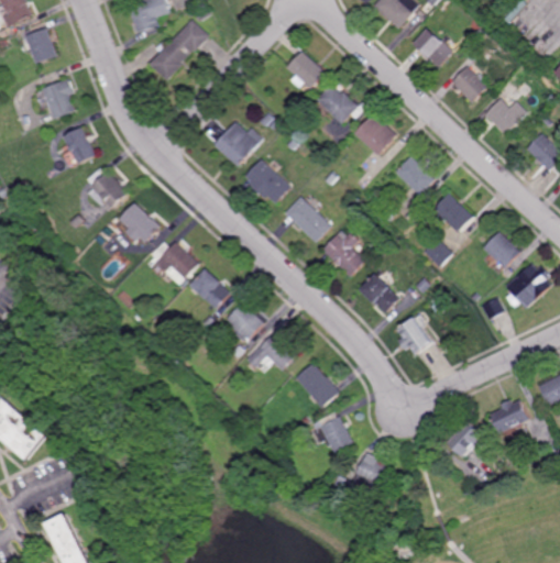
[(33,15),(15,25),(10,14),(9,14),(1,0),(25,0),(28,4),(33,15)]
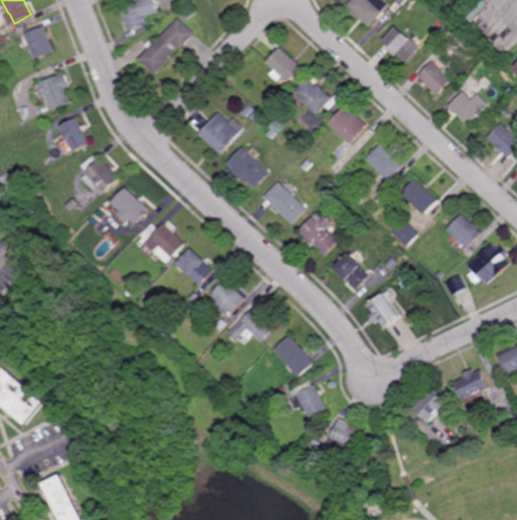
[(127,30),(117,5),(130,0),(152,0),(157,12),(143,17),(145,23),(127,30)]
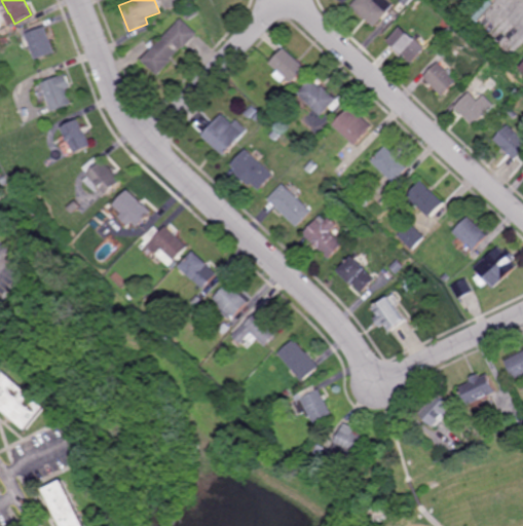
[(385,0),(390,5),(385,10),(386,11),(372,27),(348,5),(352,0),(385,0)]
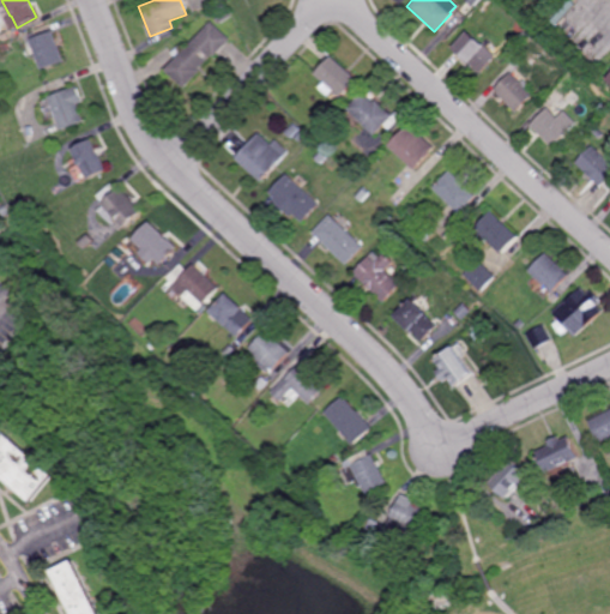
[(211,56),(210,55),(195,71),(197,72),(181,89),(162,71),(174,59),(168,53),(175,44),(181,50),(209,22),(228,40),(211,56)]
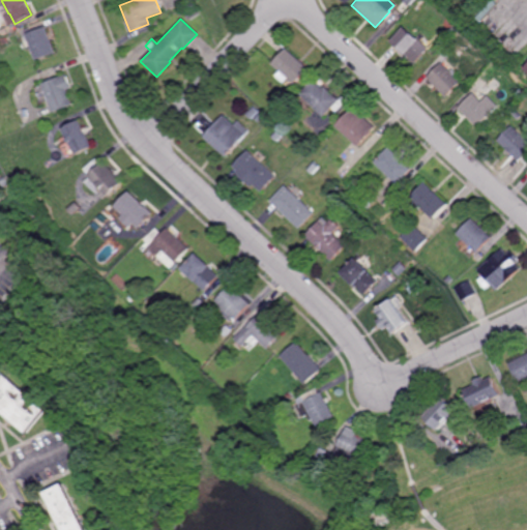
[(438,34),(434,31),(440,25),(444,28),(438,34)]
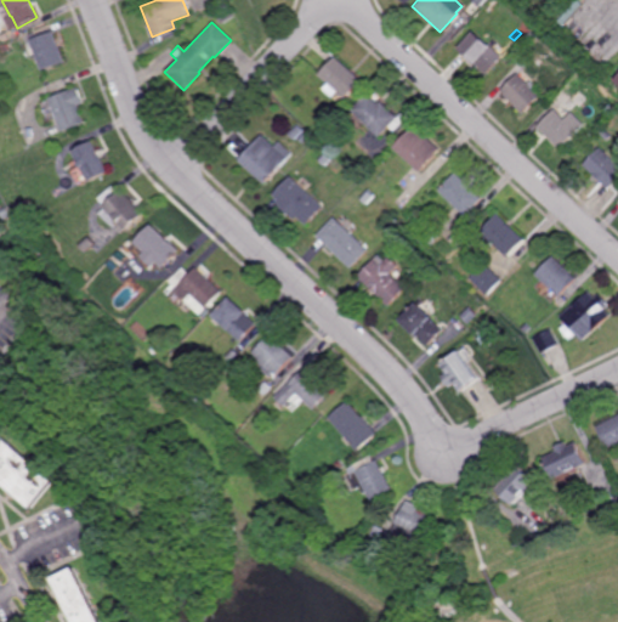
[(40,72),(29,40),(52,32),(63,63),(40,72)]
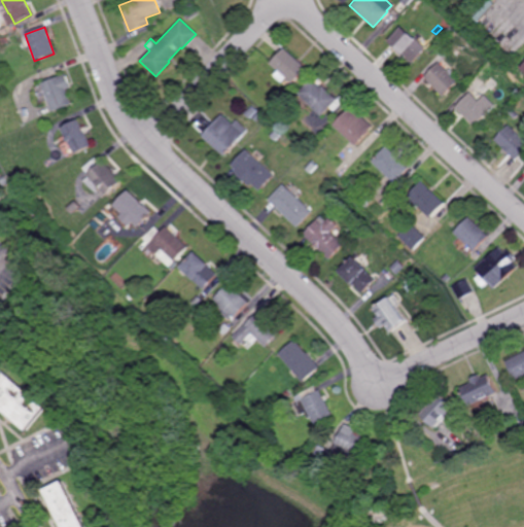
[(411,39),(412,38),(423,48),(409,64),(385,41),(398,27),(411,39)]
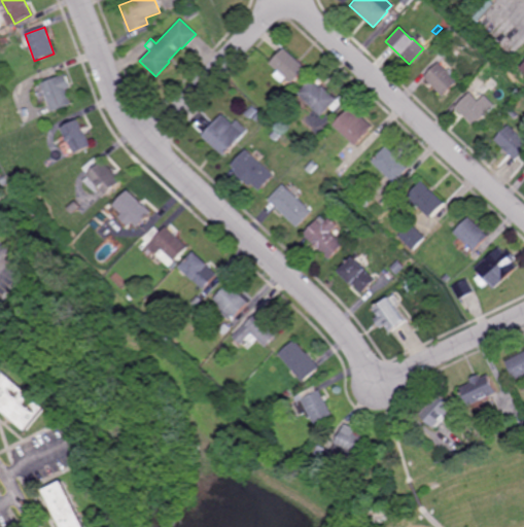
[(291,84),(284,77),(280,82),(272,75),(276,71),(268,64),(282,48),(305,69),(291,84)]
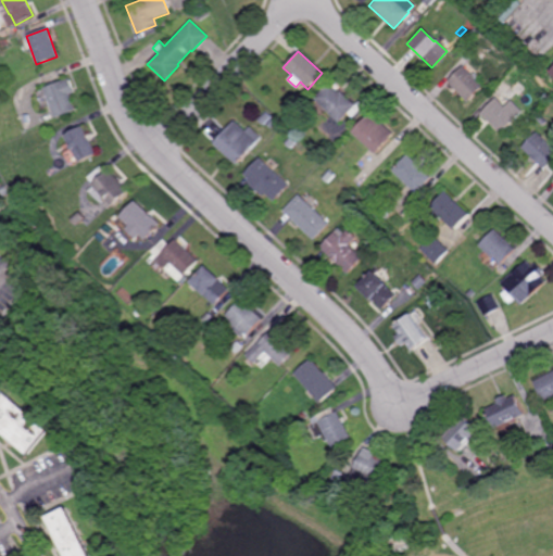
[(470,76),(473,73),(478,77),(475,80),(482,87),(467,103),(444,81),(460,66),(470,76)]
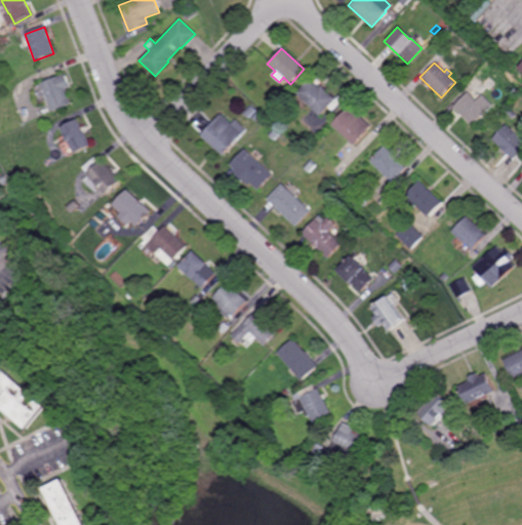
[(50,112),(40,84),(64,75),(69,87),(63,89),(69,105),(50,112)]
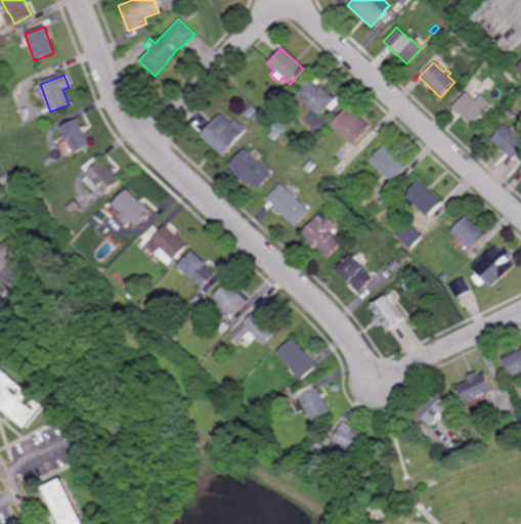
[(318,87),(319,86),(334,98),(319,116),(295,93),(308,78),(318,87)]
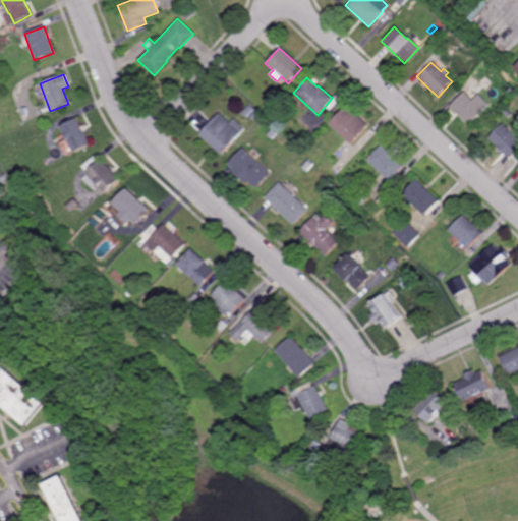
[(476,95),(477,94),(488,105),(468,125),(449,106),(468,87),(476,95)]
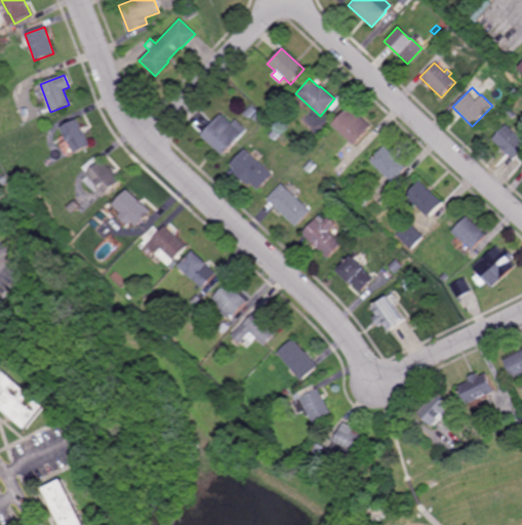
[(246,118),(241,113),(249,105),(254,110),(246,118)]
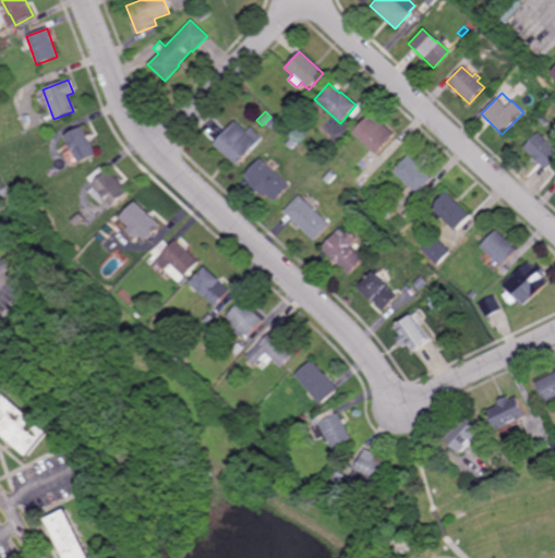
[(376,156),(352,133),(371,112),(396,136),(376,156)]
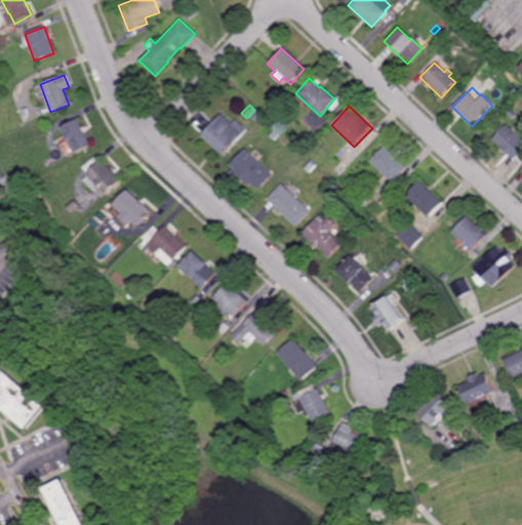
[(511,118),(506,112),(510,109),(515,114),(511,118)]
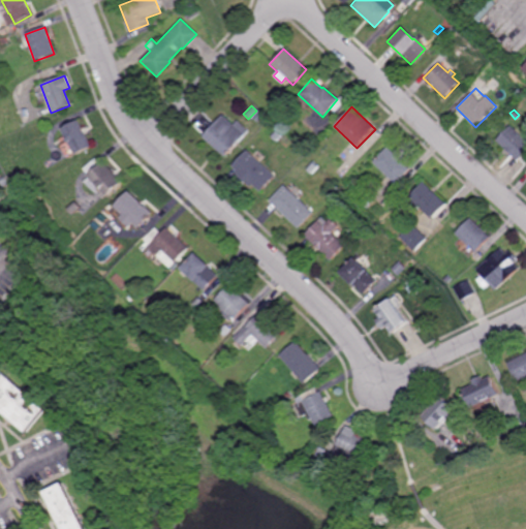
[(255,122),(252,119),(258,113),(261,116),(255,122)]
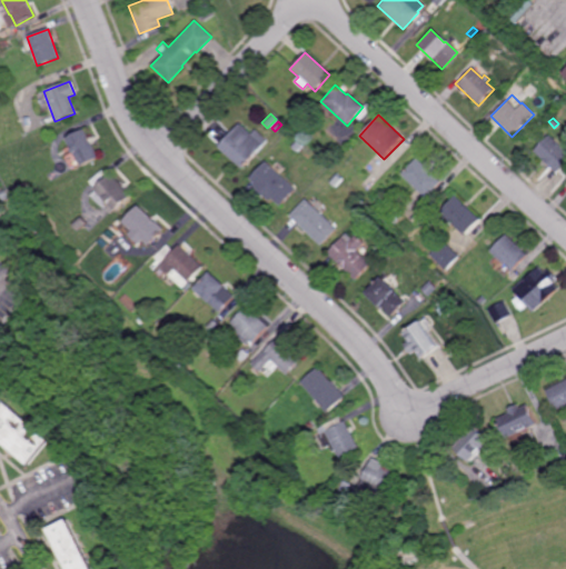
[(249,135),(254,130),(267,141),(240,170),(216,148),(238,123),(249,135)]
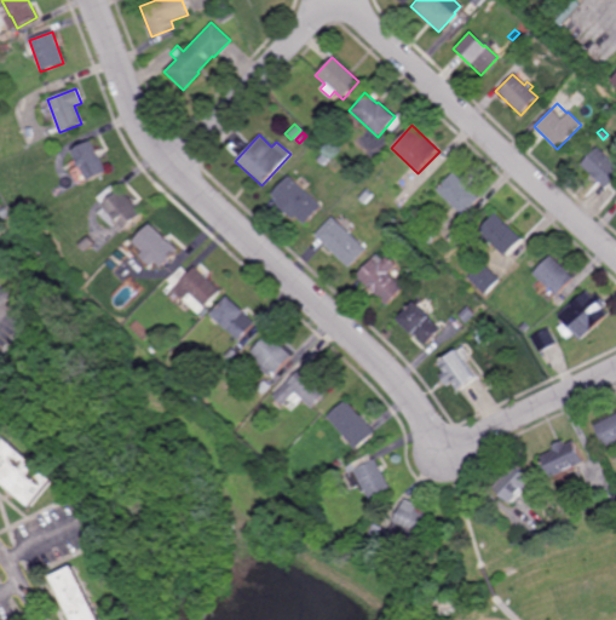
[(86,183),(85,181),(76,185),(69,171),(78,166),(69,153),(88,142),(105,172),(86,183)]
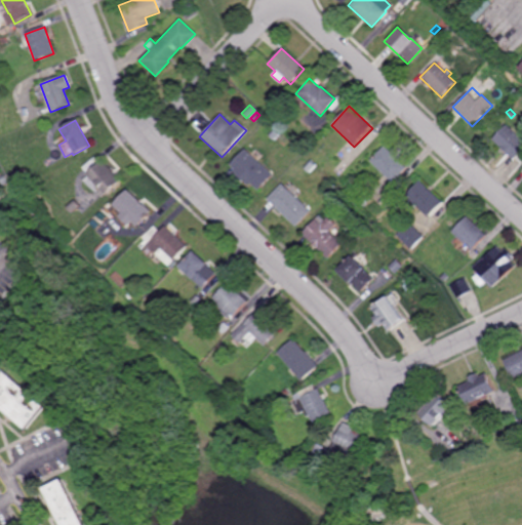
[(521,150),(513,160),(512,159),(510,161),(497,149),(499,147),(491,139),(505,124),(521,139),(521,150)]
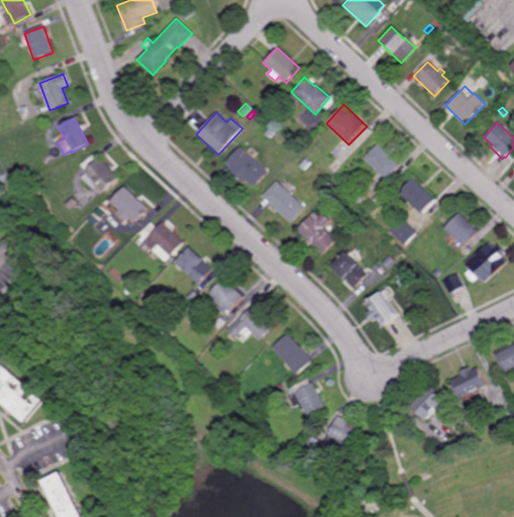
[(268,138),(264,134),(270,127),(275,131),(268,138)]
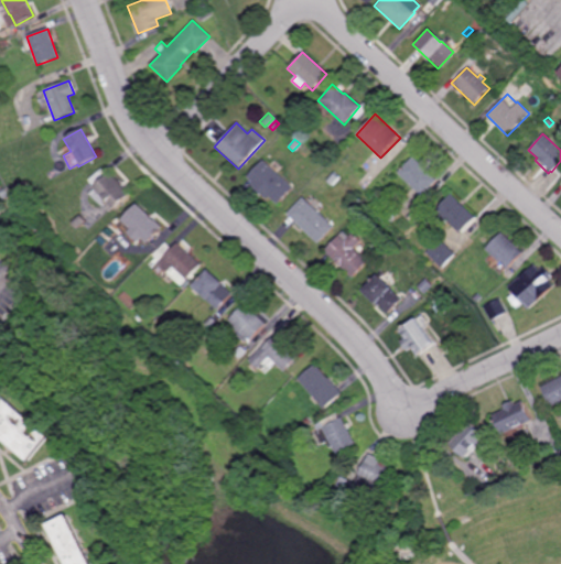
[(420,163),(422,160),(429,166),(425,170),(438,181),(422,196),(398,173),(413,156),(420,163)]
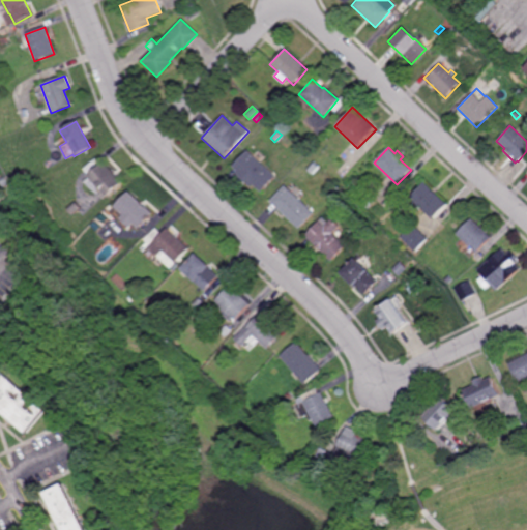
[(260,192),(252,184),(249,188),(233,174),(236,172),(230,167),(245,150),(273,177),(260,192)]
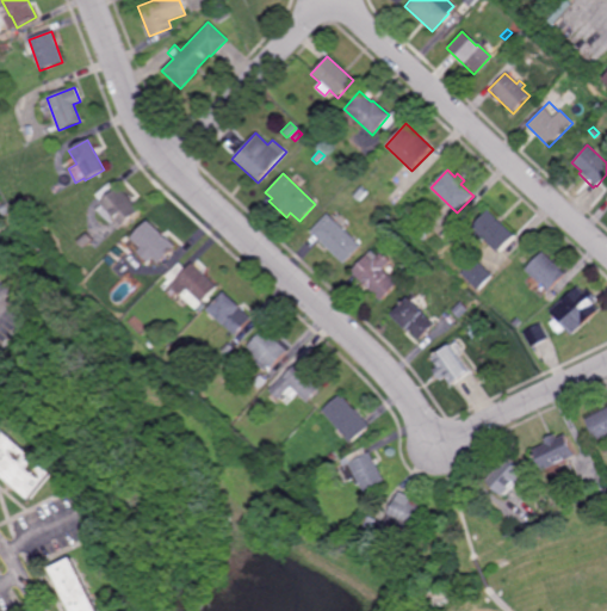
[(115,190),(117,187),(138,210),(121,227),(99,204),(100,203),(94,196),(107,183),(115,190)]
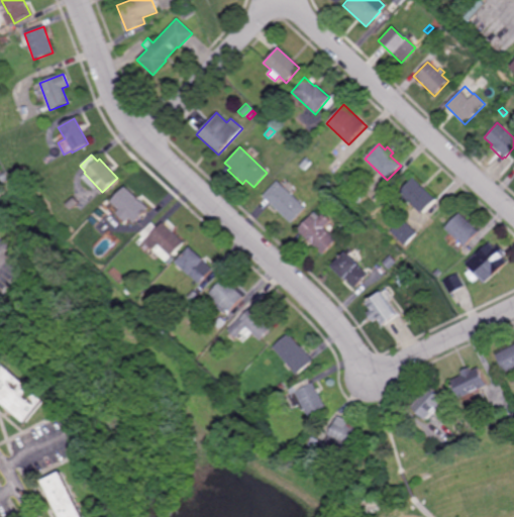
[(302,170),(296,165),(303,157),(309,162),(302,170)]
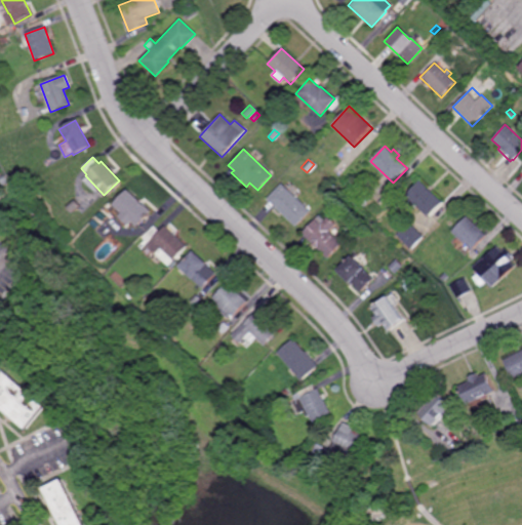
[(12,182),(8,173),(17,168),(22,176),(12,182)]
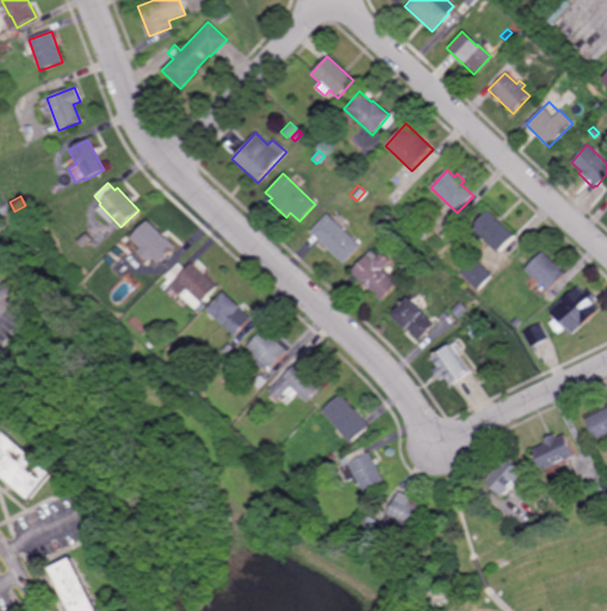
[(500,254),(472,228),(488,211),(515,236),(500,254)]
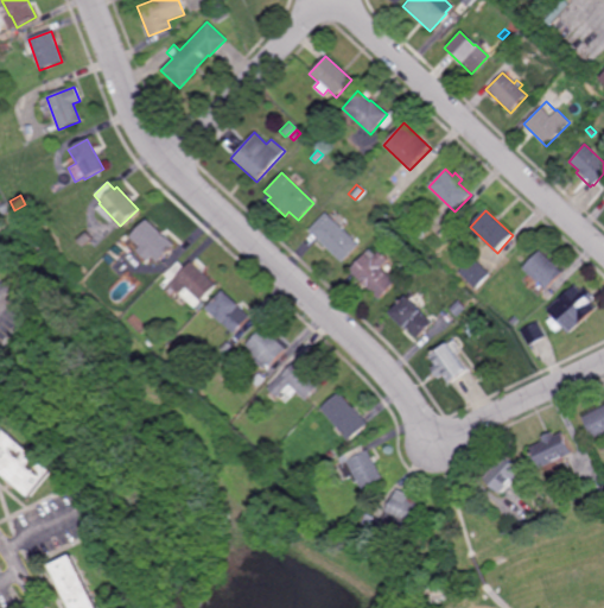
[(341,264),(306,230),(324,213),(357,245),(341,264)]
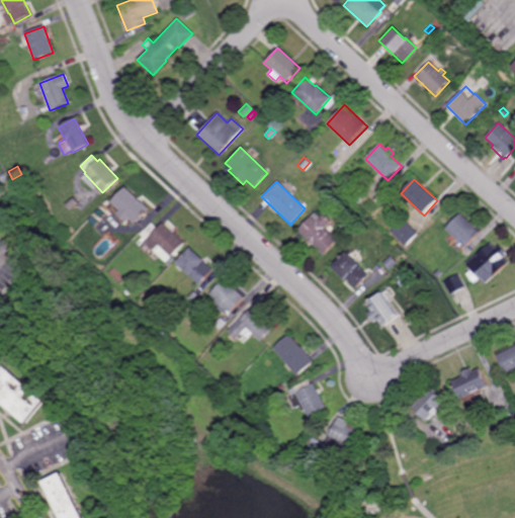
[(134,225),(129,221),(125,225),(115,216),(118,211),(110,204),(123,188),(148,209),(134,225)]
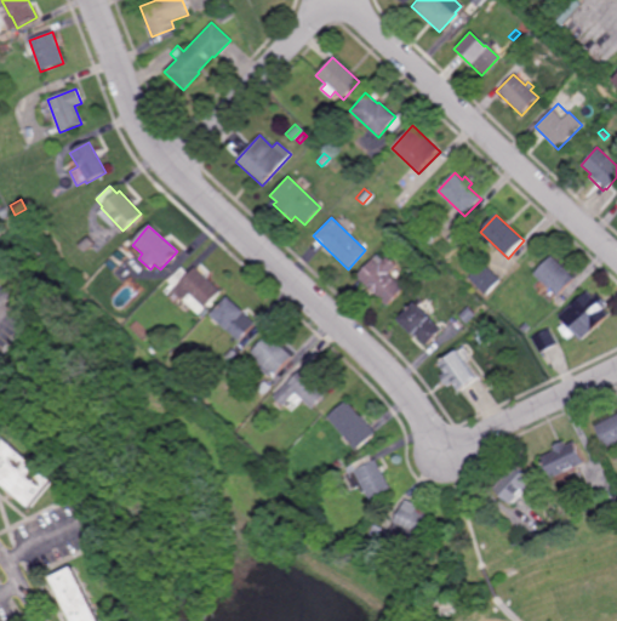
[(429,245),(420,237),(430,226),(439,234),(429,245)]
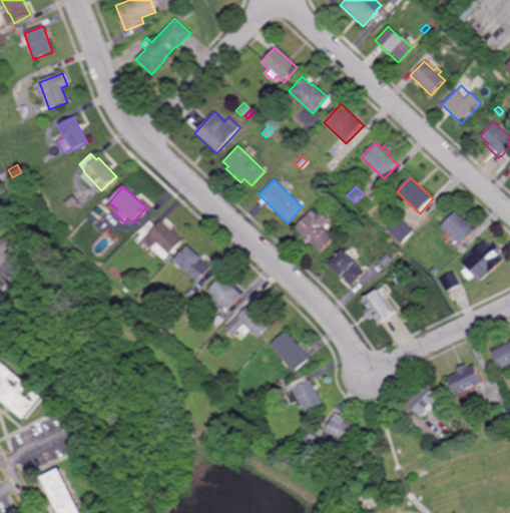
[(68,208),(62,202),(70,195),(76,201),(68,208)]
